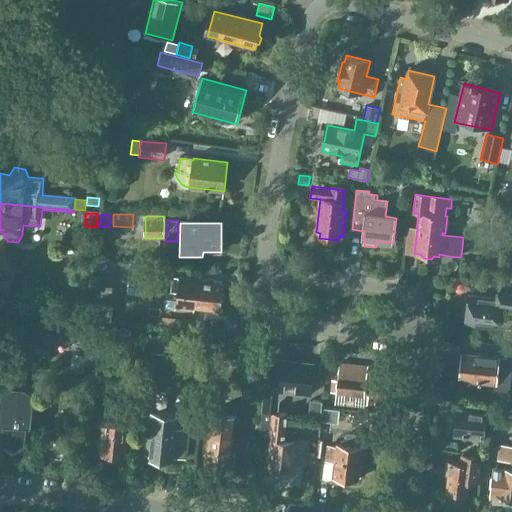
[(148,267),(131,265),(130,278),(128,293),(145,295),(148,267)]
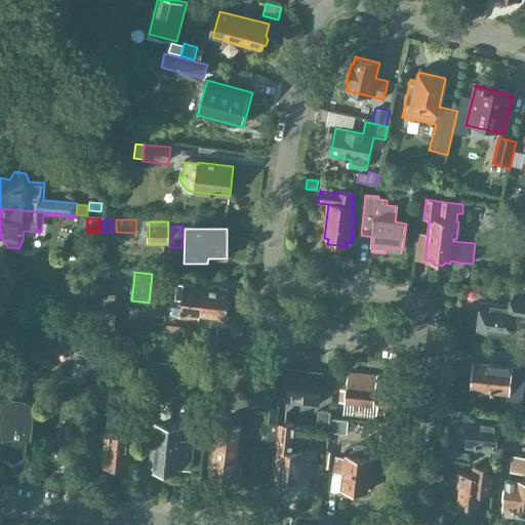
[(229,290),(202,287),(177,284),(175,300),(183,301),(180,319),(199,321),(200,316),(225,318),(229,290)]
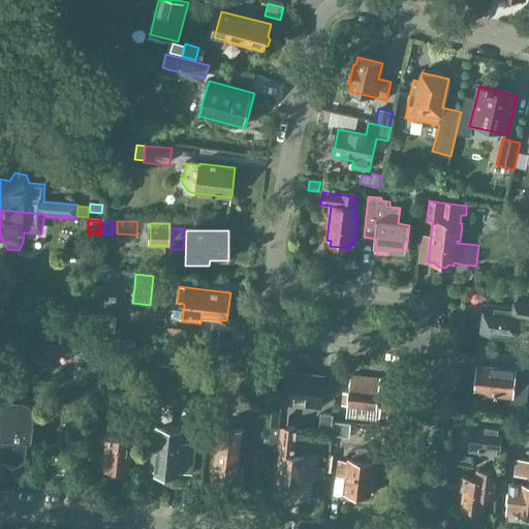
[(528,299),(520,299),(519,310),(485,306),(481,335),(517,339),(519,321),(528,322),(528,299)]
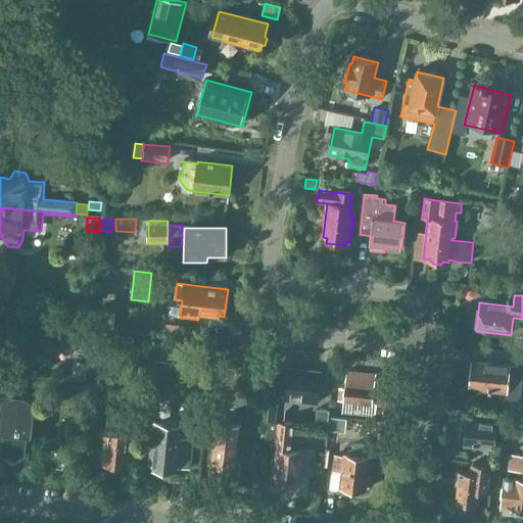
[(59,314),(57,344),(86,347),(88,316),(59,314)]
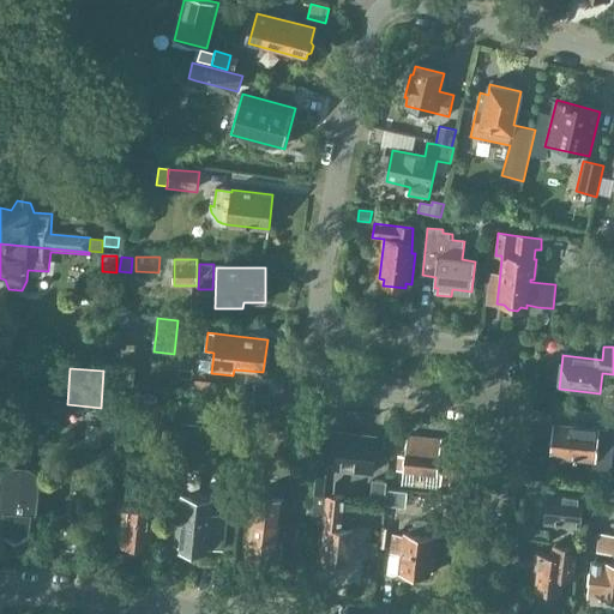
[(109,368),(107,387),(116,387),(119,368),(109,368)]
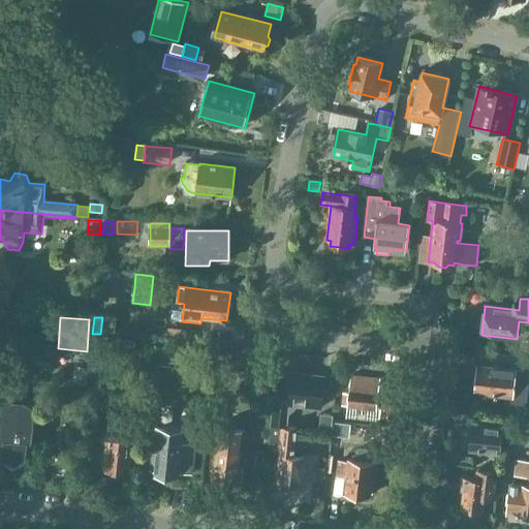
[(182,329),(168,327),(167,336),(181,338),(182,329)]
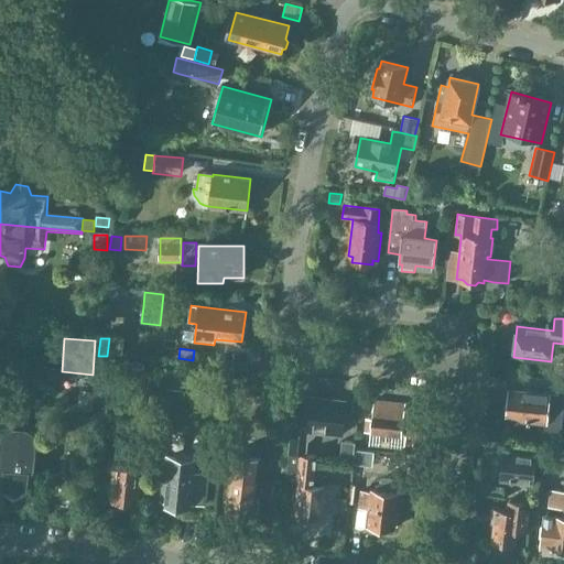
[(28,353),(25,366),(42,367),(43,367),(44,354),(28,353)]
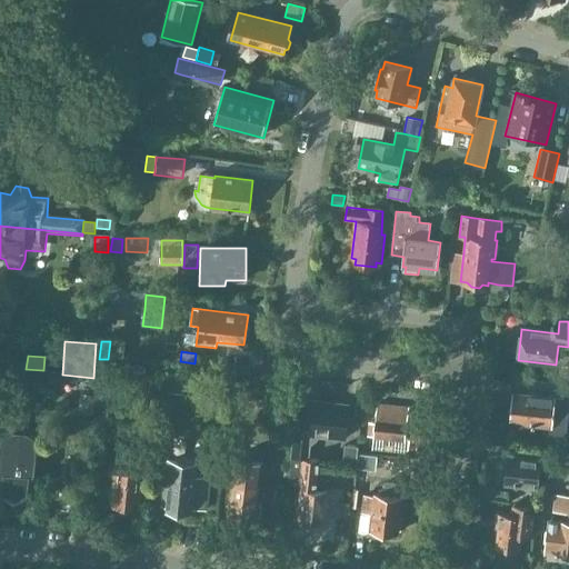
[(507,369),(508,363),(507,362),(496,356),(489,356),(488,367),(507,369)]
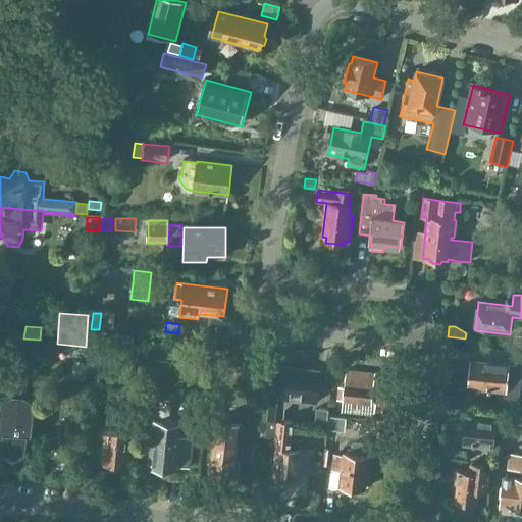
[(87,379),(87,387),(99,389),(100,380),(101,348),(104,349),(105,332),(90,331),(87,379)]
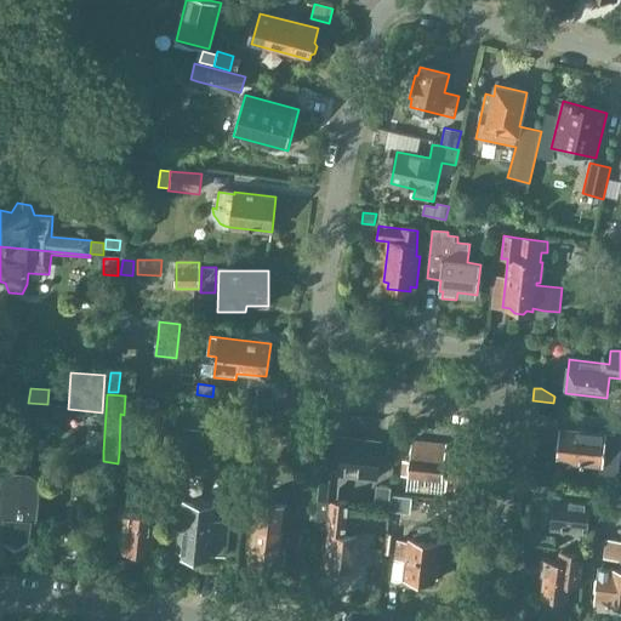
[(47,404),(46,404),(28,403),(7,400),(5,421),(34,425),(34,417),(43,419),(43,428),(58,429),(61,406),(47,404)]
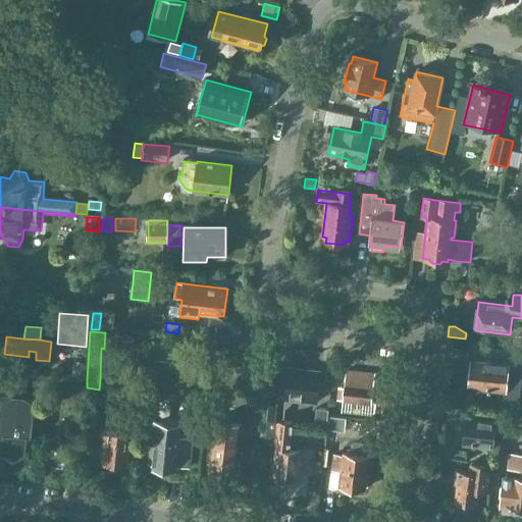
[(113,351),(119,357),(132,356),(135,346),(134,336),(111,340),(113,351)]
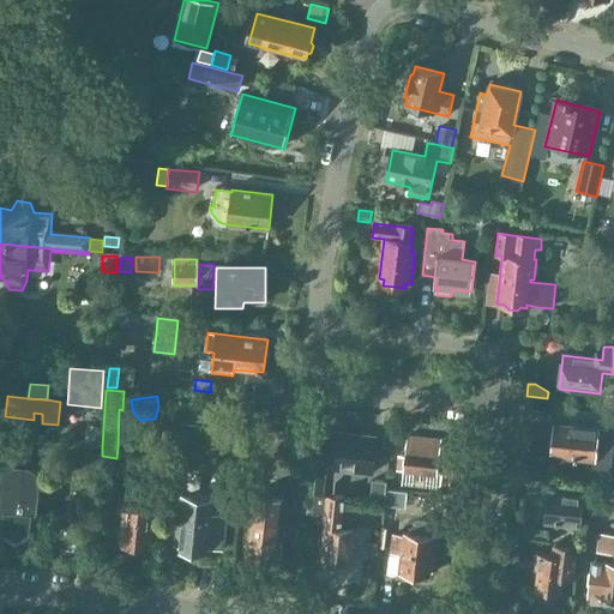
[(180,425),(199,425),(200,403),(181,402),(180,425)]
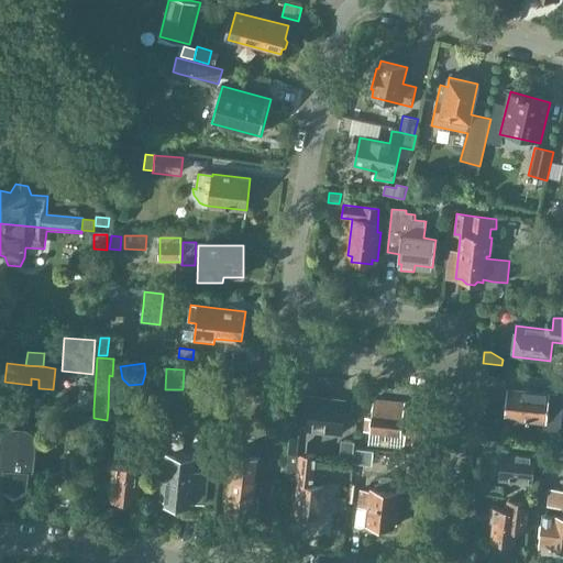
[(505,403),(504,410),(506,415),(506,418),(545,422),(543,442),(559,443),(562,398),(562,396),(550,395),(550,393),(509,389),(508,399),(505,403)]
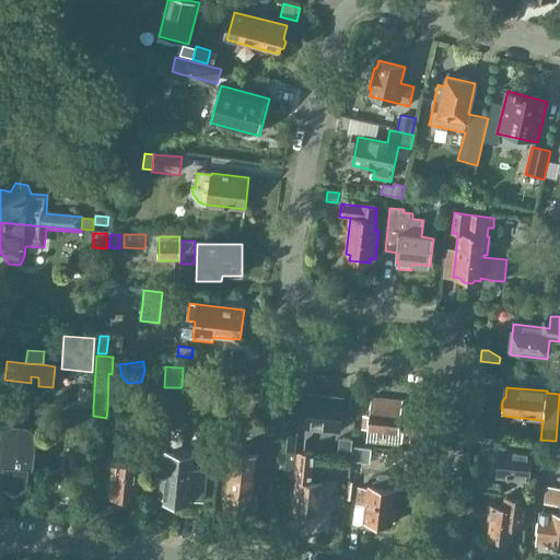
[(301,424),(290,423),(287,450),(301,451),(302,438),(305,438),(313,432),(313,429),(340,432),(343,399),(303,395),(301,424)]
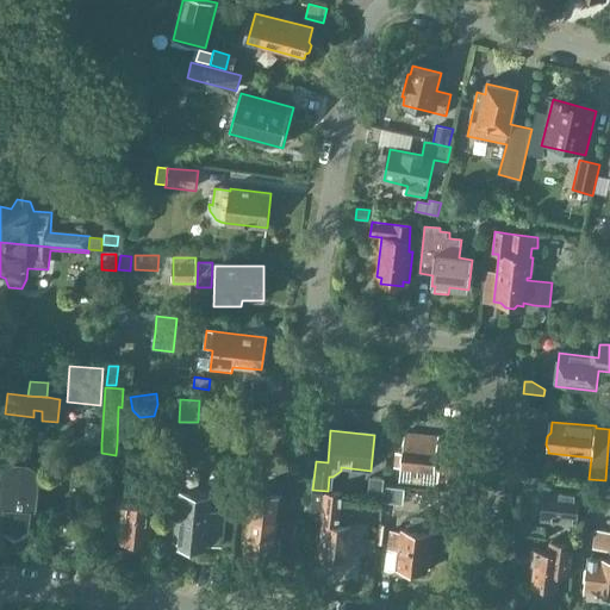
[(405,433),(403,454),(396,453),(393,468),(435,472),(439,437),(405,433)]
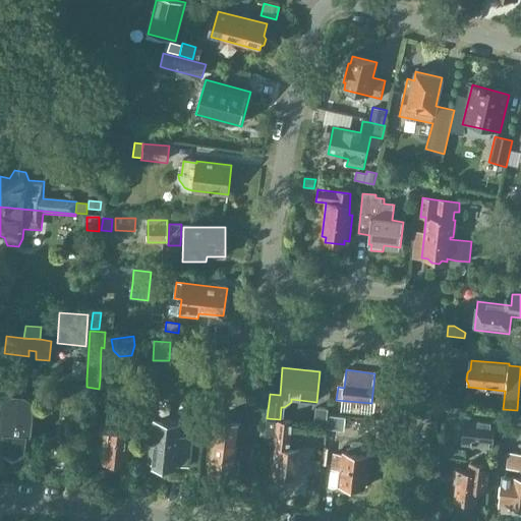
[(27,397),(11,396),(3,400),(0,435),(6,435),(4,455),(11,461),(12,464),(13,464),(15,461),(22,457),(24,437),(32,438),(35,403),(27,397)]
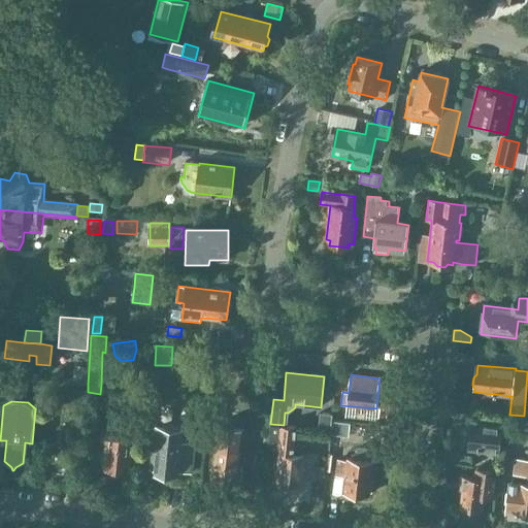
[(377,408),(376,419),(390,420),(391,409),(377,408)]
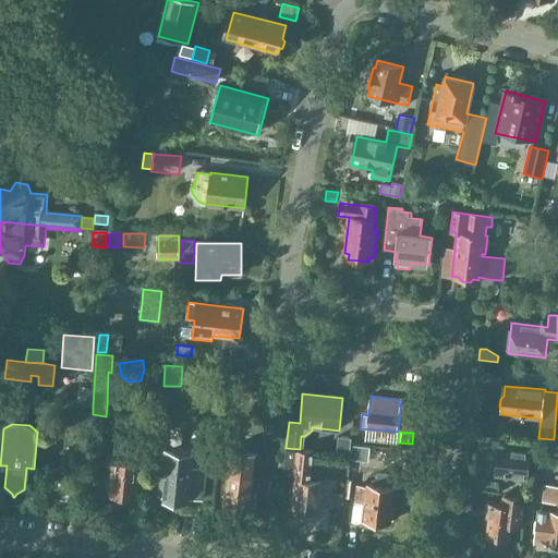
[(348,455),(350,438),(339,437),(338,453),(348,455)]
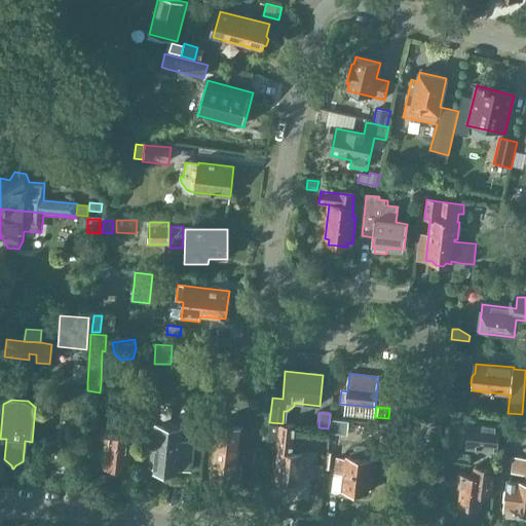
[(103,420),(102,431),(101,446),(106,446),(103,466),(128,470),(133,435),(135,422),(124,421),(124,418),(121,415),(115,415),(111,418),(111,421),(103,420)]
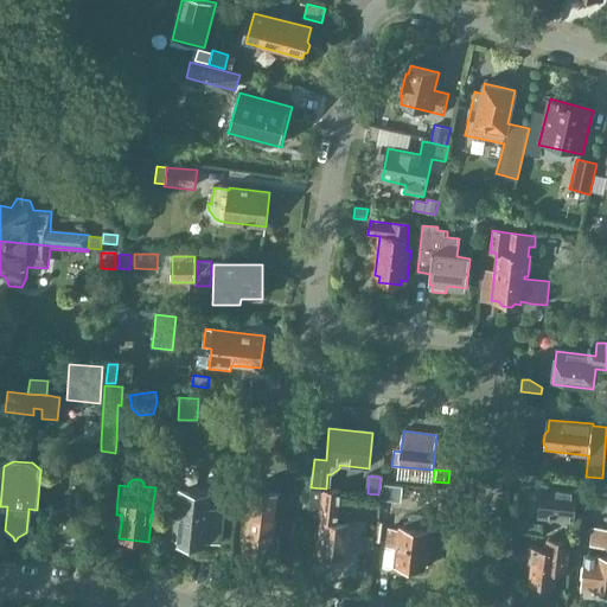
[(588,497),(589,480),(581,480),(580,496),(588,497)]
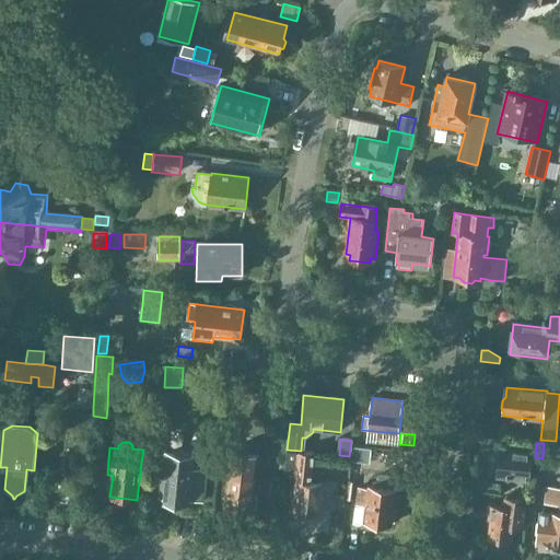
[(370,464),(371,448),(353,447),(352,462),(370,464)]
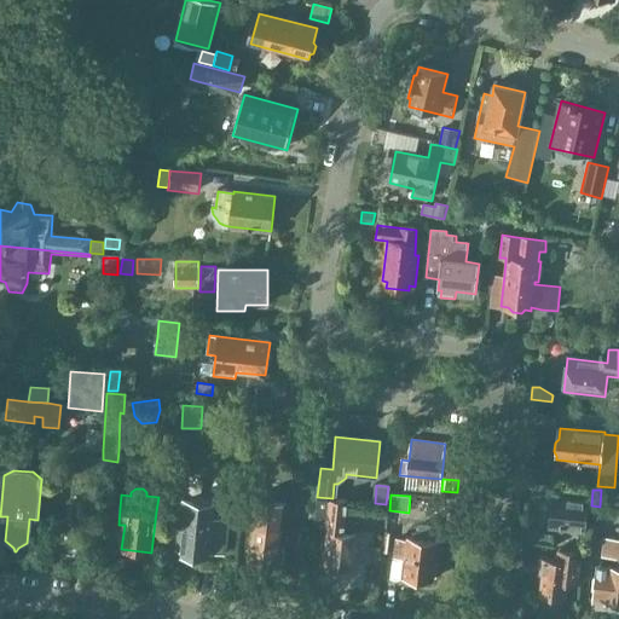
[(550,526),(585,530),(589,501),(554,497),(550,526)]
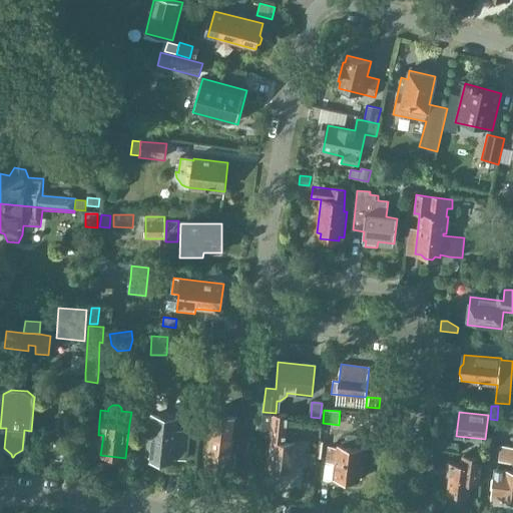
[(152,451),(151,456),(151,460),(172,463),(172,458),(182,459),(184,437),(177,437),(177,429),(179,416),(149,413),(148,426),(146,450),(147,450),(152,451)]
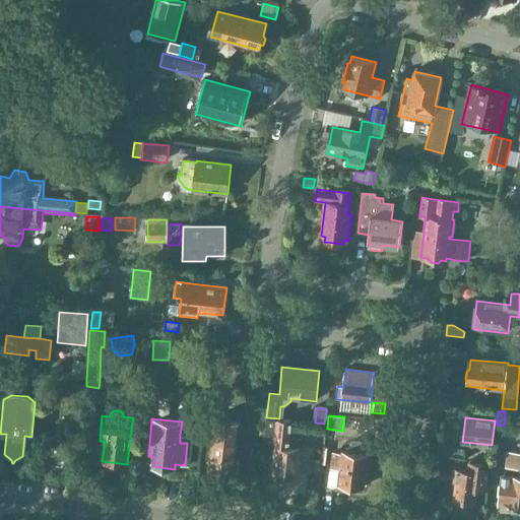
[(275,449),(272,477),(285,478),(286,480),(291,481),(294,479),(299,479),(302,449),(288,448),(291,420),(267,418),(264,448),(275,449)]
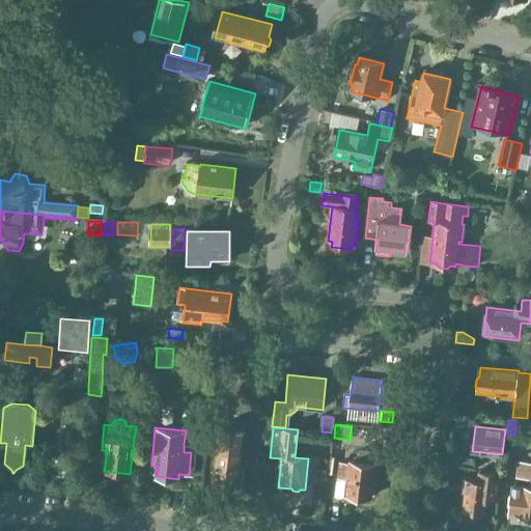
[(217,451),(214,482),(239,485),(239,481),(243,482),(244,470),(240,470),(244,431),(220,428),(217,451)]
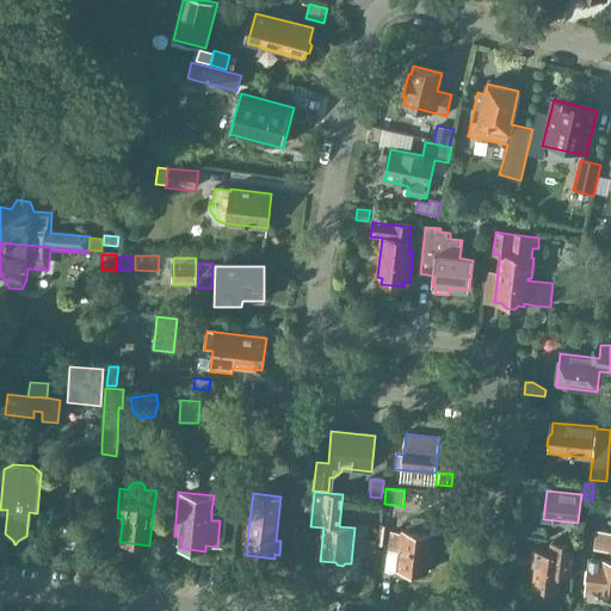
[(381,510),(378,545),(386,545),(388,526),(392,526),(393,511),(381,510)]
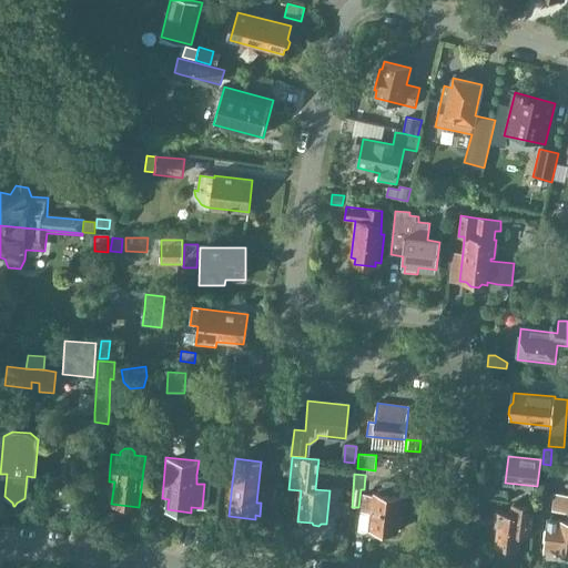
[(361,513),(372,514),(369,529),(382,530),(383,533),(392,534),(394,533),(397,533),(399,516),(402,516),(404,497),(396,496),(398,484),(385,482),(384,495),(374,494),(373,496),(363,495),(361,513)]
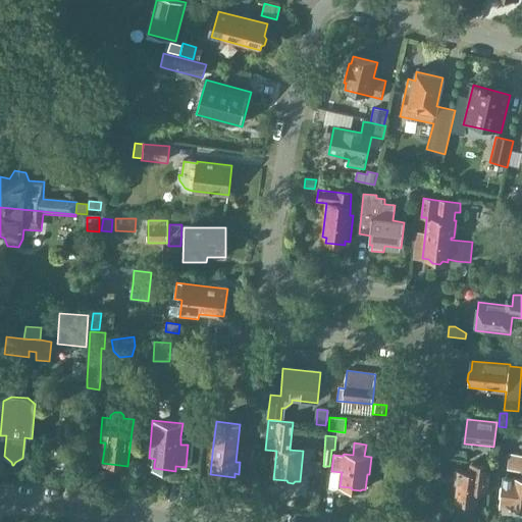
[(437,456),(451,458),(452,449),(438,447),(437,456)]
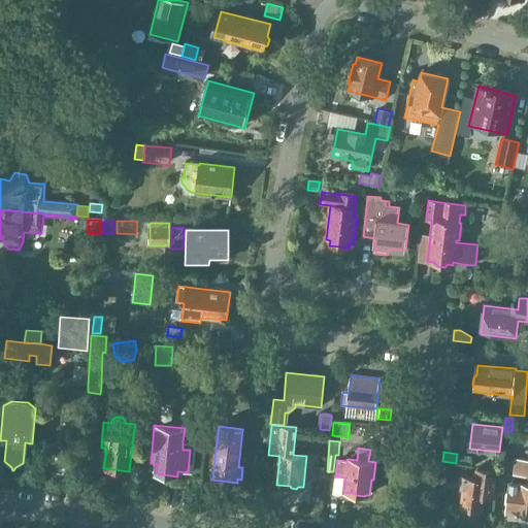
[(526,485),(510,483),(506,513),(527,515),(527,461),(516,460),(513,473),(527,475),(526,485)]
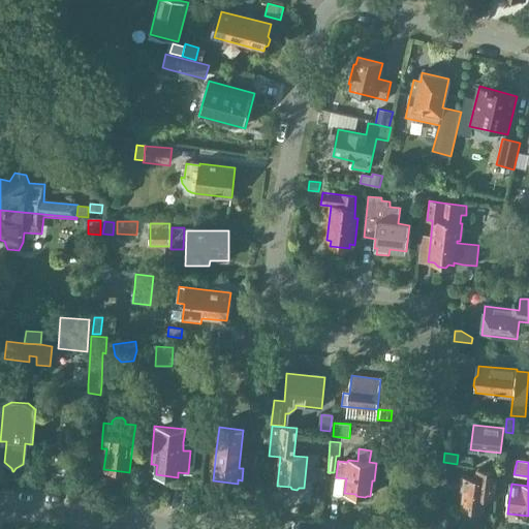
[(496,501),(497,485),(498,473),(475,470),(474,478),(462,477),(461,490),(464,491),(462,508),(483,510),(485,500),(496,501)]
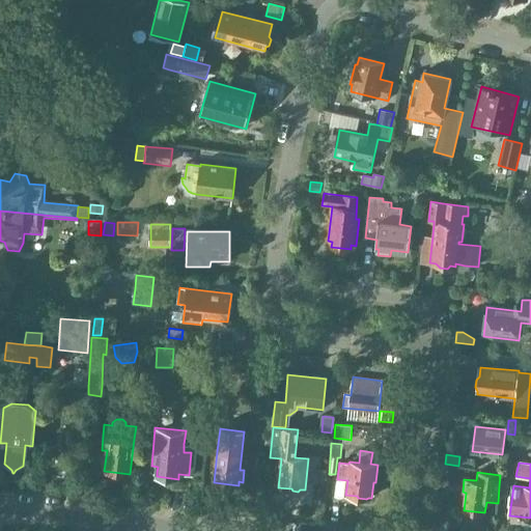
[(448,519),(459,520),(460,510),(449,509),(448,519)]
